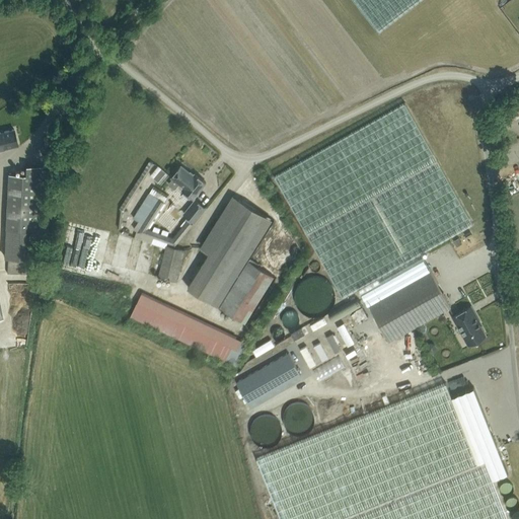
[(353,0),(378,32),(420,0),(353,0)]
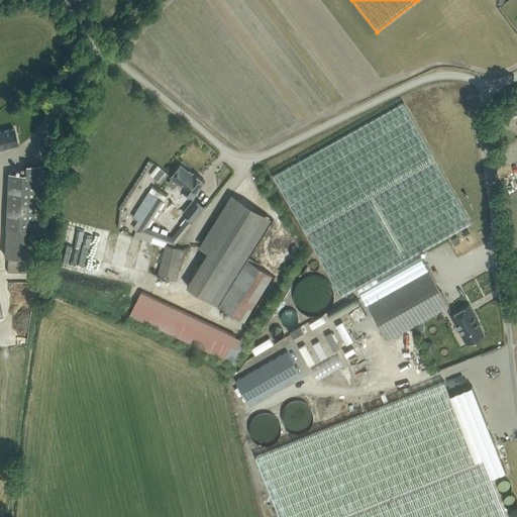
[(503,107),(510,118),(516,113),(516,99),(516,97),(503,107)]
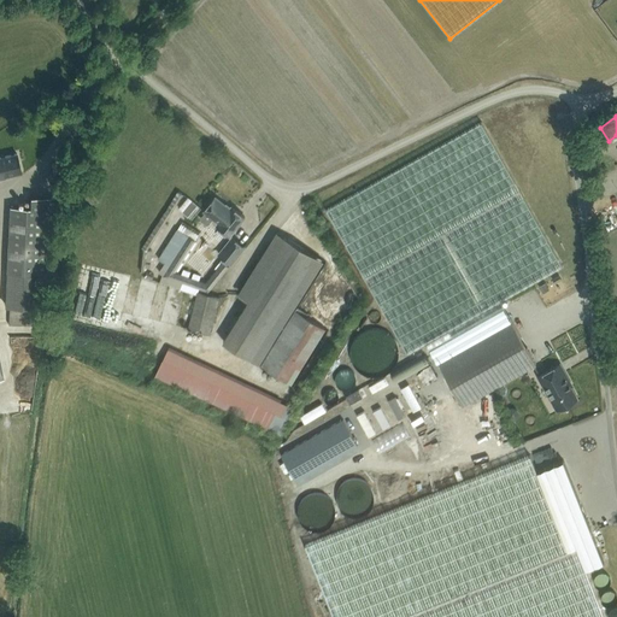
[(463,405),(536,364),(500,300),(562,265),(481,122),(327,210),(407,353),(424,342),(436,364),(439,363),(463,405)]
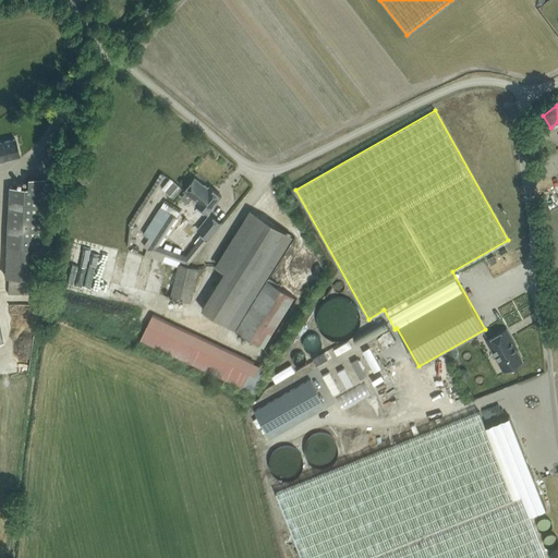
[(65,121),(60,129),(65,132),(71,125),(65,121)]
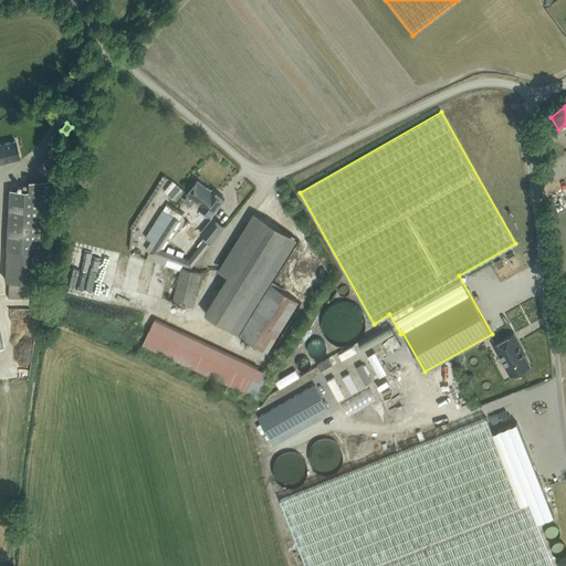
[(337,138),(347,134),(344,128),(335,133),(337,138)]
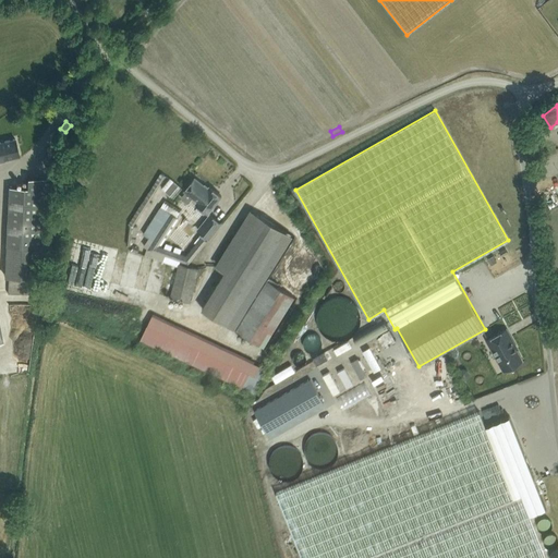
[(0,142),(0,158),(19,155),(15,138),(0,142)]
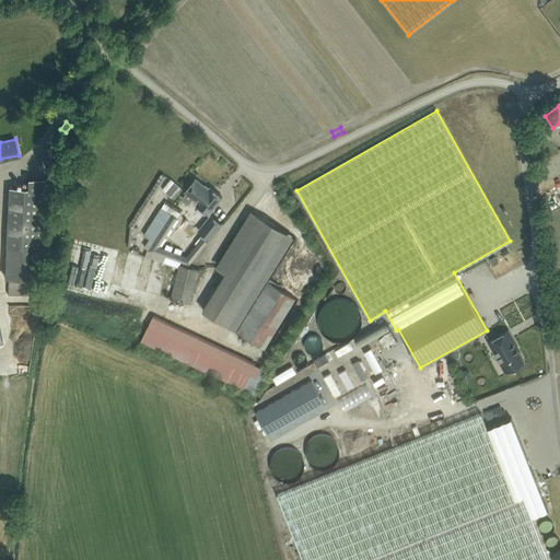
[(161,174),(129,224),(132,226),(165,177),(165,176),(161,174)]
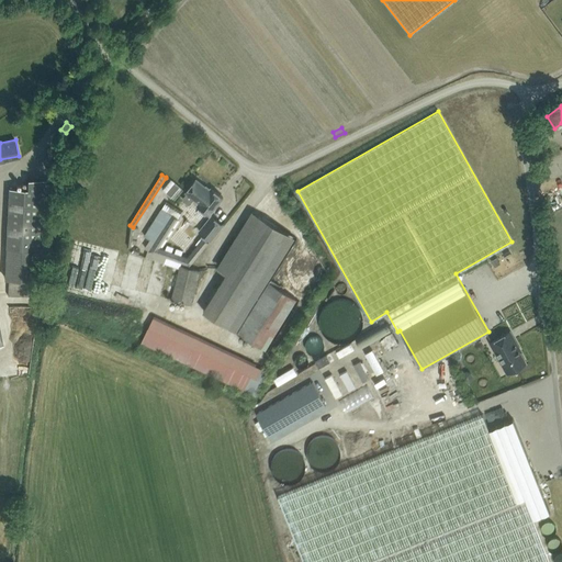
[(49,179),(40,179),(27,178),(27,188),(9,187),(7,246),(11,246),(9,295),(35,296),(36,247),(46,247),(49,179)]
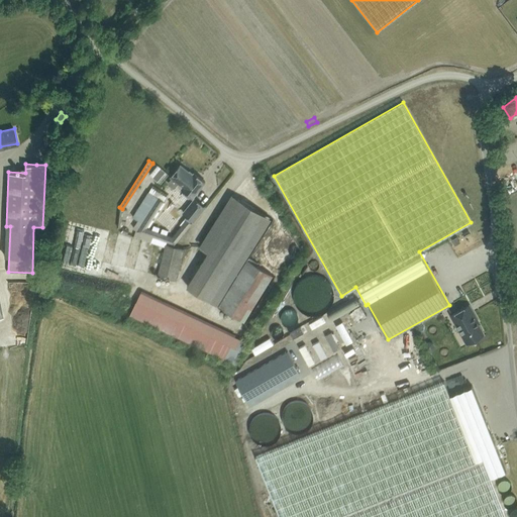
[(172,178),(168,183),(168,185),(173,188),(175,188),(178,184),(179,183),(183,187),(182,188),(181,189),(192,198),(199,190),(205,182),(194,173),(192,175),(180,165),(171,177),(172,178)]
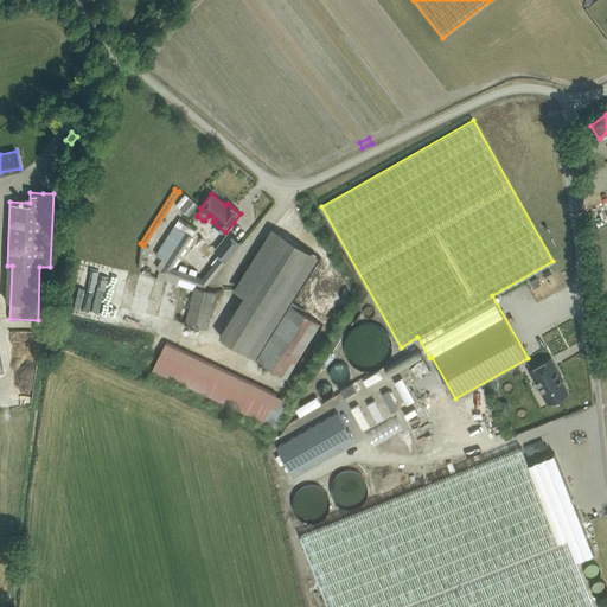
[(174,225),(155,255),(167,262),(161,270),(205,286),(225,261),(219,256),(211,267),(203,278),(198,276),(173,267),(192,236),(174,225)]
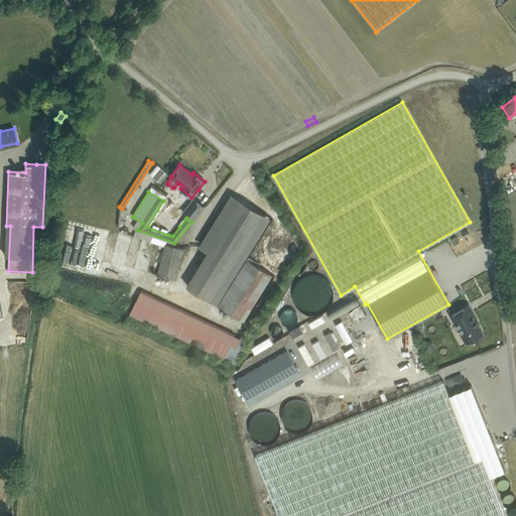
[(186,285),(211,300),(217,304),(269,221),(232,195),(200,246),(208,251),(186,285)]
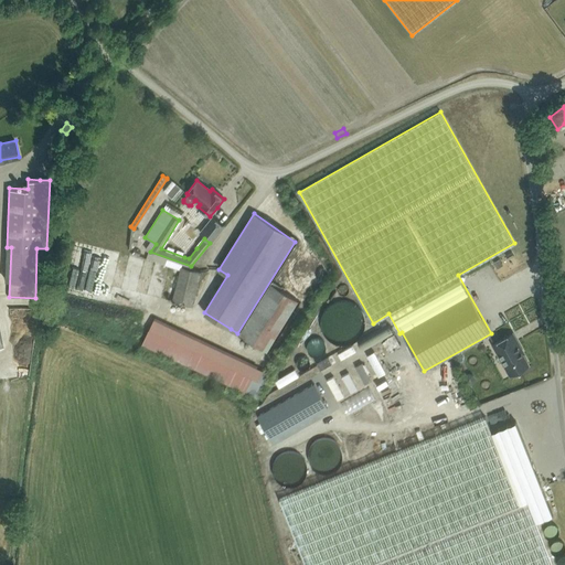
[(200,233),(210,242),(223,226),(212,217),(200,233)]
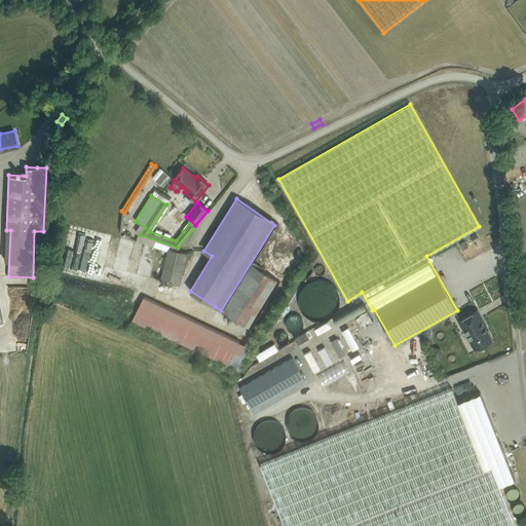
[(168,249),(160,280),(179,285),(187,254),(168,249)]
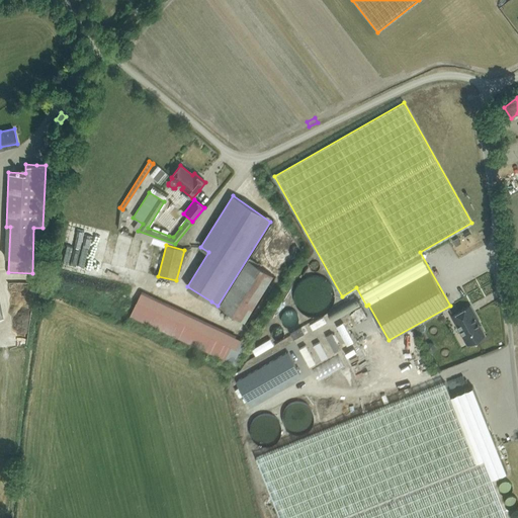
[(273,276),(248,260),(219,307),(244,323),(273,276)]
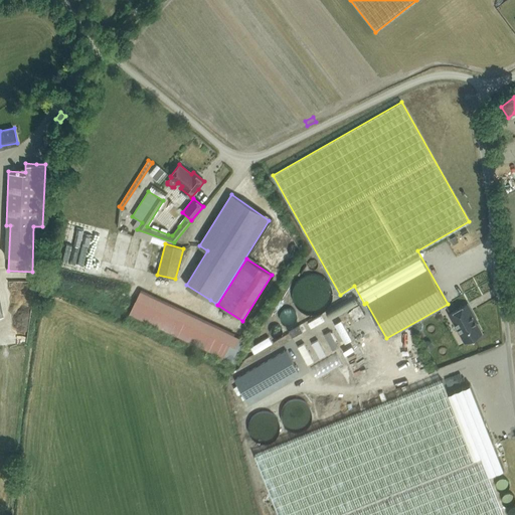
[(491,267),(484,275),(489,280),(496,272),(491,267)]
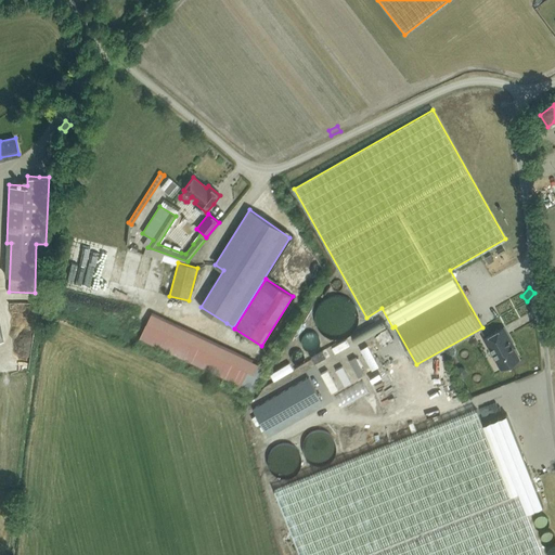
[(253,361),(253,360),(152,311),(140,338),(252,390),(263,366),(253,361)]
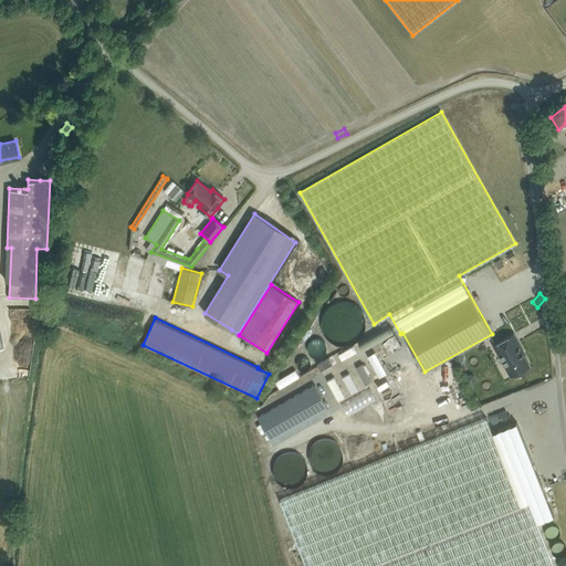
[(530,365),(522,349),(523,349),(514,334),(493,345),(511,376),(530,365)]
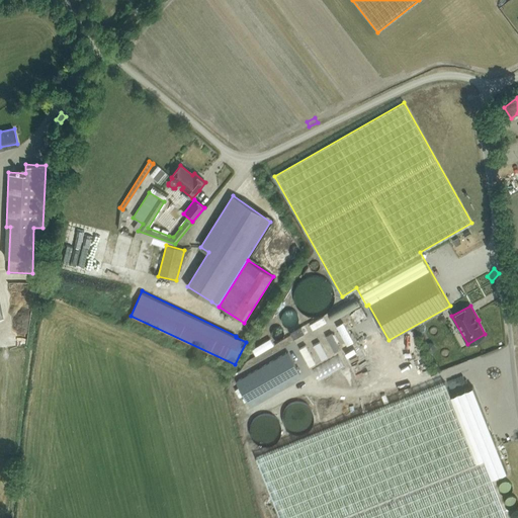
[(329,317),(313,324),(315,330),(332,324),(329,317)]
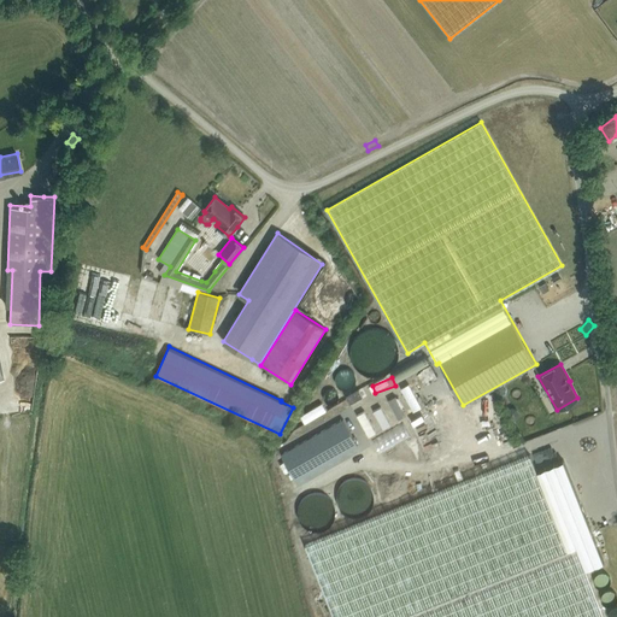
[(423,387),(411,391),(412,398),(425,394),(423,387)]
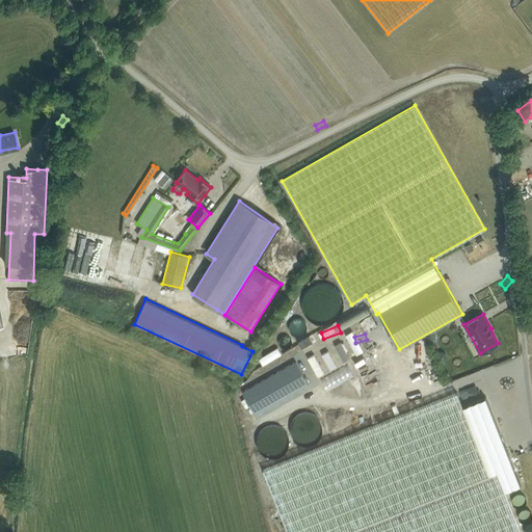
[(295,347),(298,353),(316,346),(313,340),(295,347)]
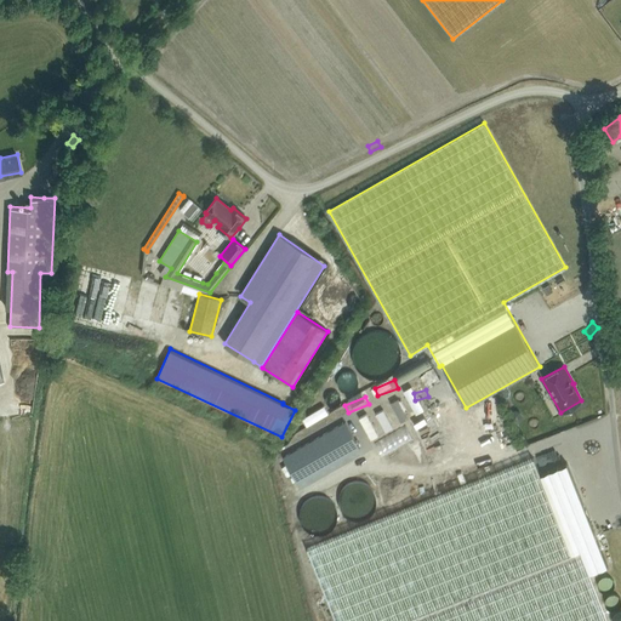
[(403,400),(383,408),(386,415),(405,408),(403,400)]
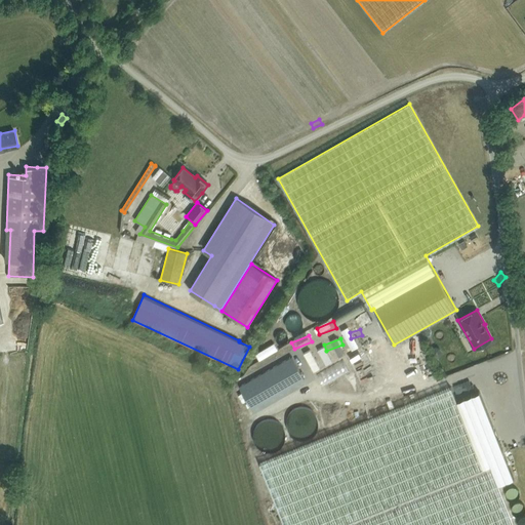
[(269,355),(272,361),(286,355),(283,349),(269,355)]
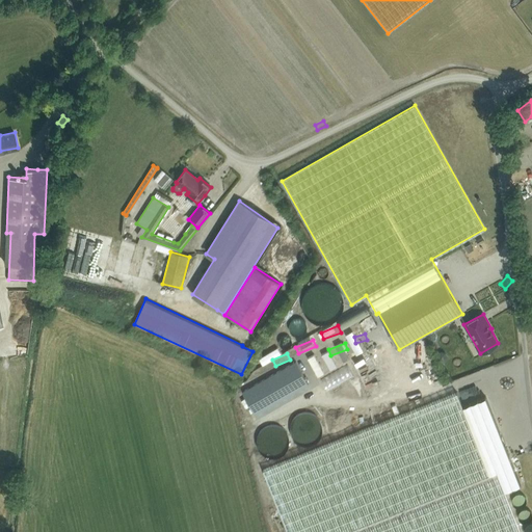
[(307,370),(317,364),(315,361),(304,366),(307,370)]
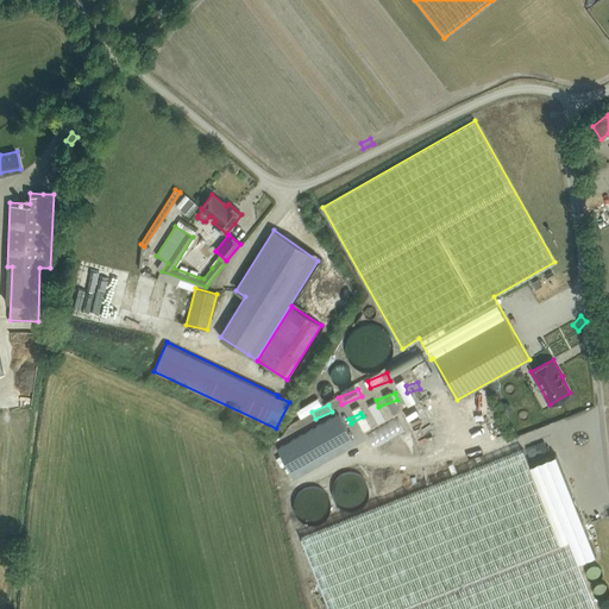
[(292,473),(353,440),(339,414),(277,447),(292,473)]
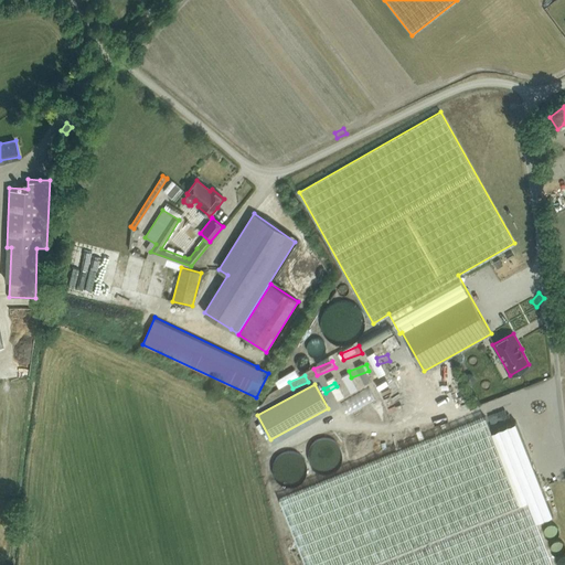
[(553,564),(536,522),(553,515),(516,422),(491,432),(486,416),(279,499),(306,564),(553,564)]
